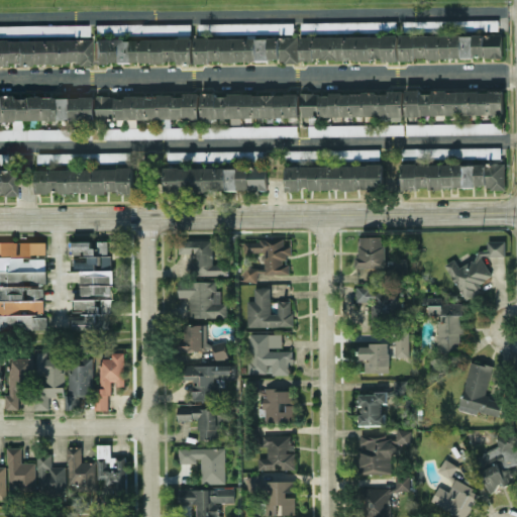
[(403,20),(498,19),(498,30),(403,31),(403,20)]
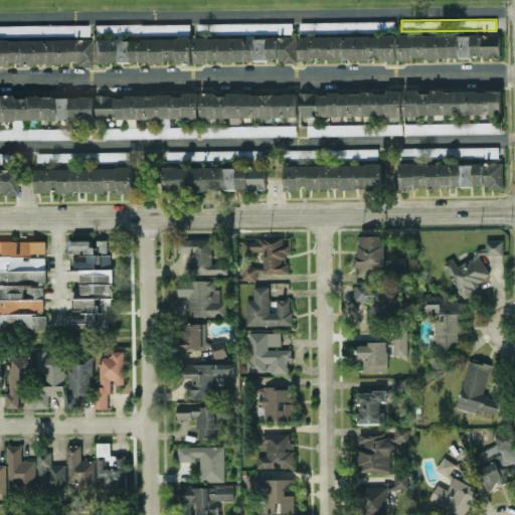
[(300,22),(300,33),(394,31),(394,21),(300,22)]
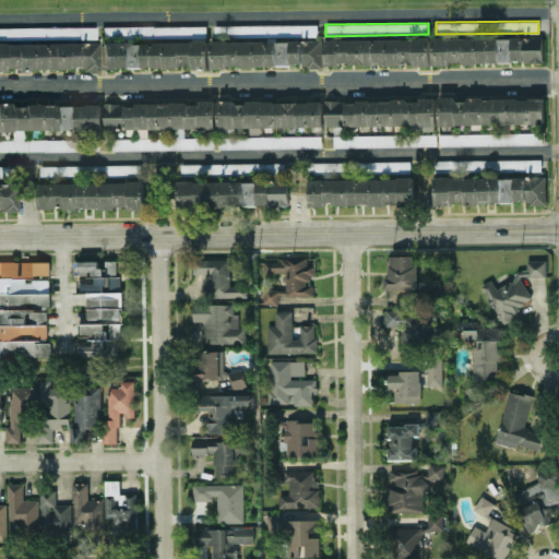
[(214,25),(214,37),(317,35),(317,24),(214,25)]
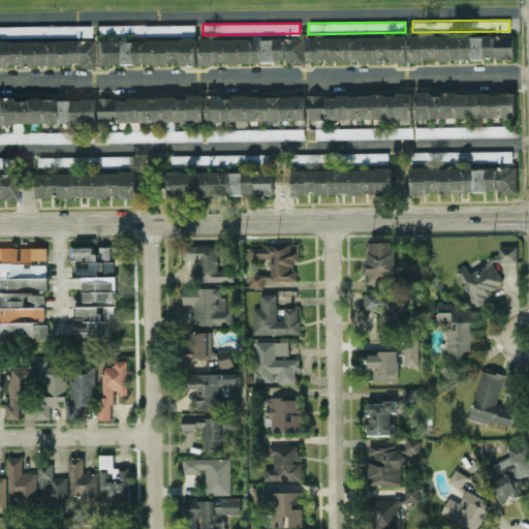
[(97,25),(98,36),(195,35),(195,24),(97,25)]
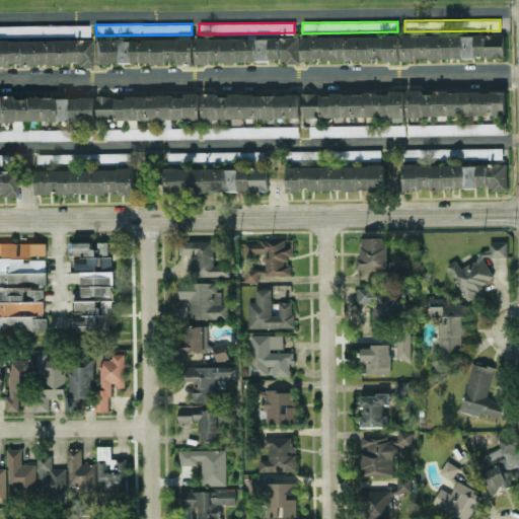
[(0,25),(0,35),(89,35),(89,24),(0,25)]
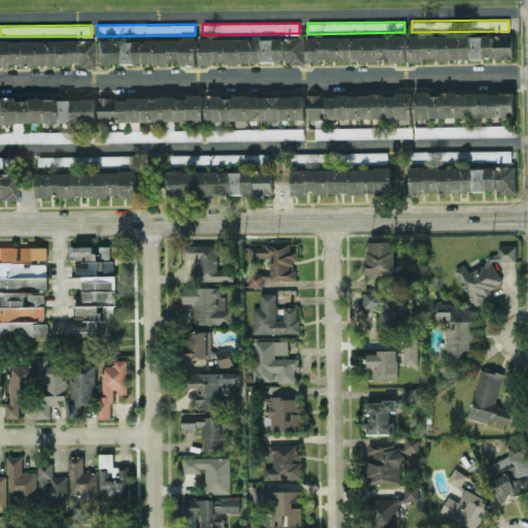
[(408,35),(424,34),(424,35),(495,35),(495,34),(514,33),(515,61),(500,61),(500,59),(495,59),(495,56),(485,56),(485,59),(451,59),(451,61),(436,61),(436,58),(425,58),(425,62),(408,62),(408,35)]
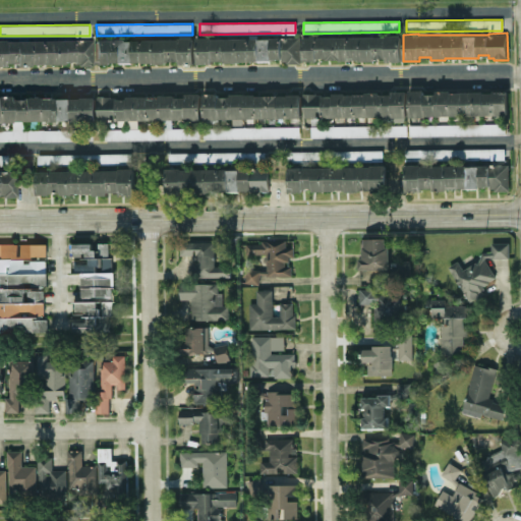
[(302,37),(302,61),(305,61),(305,60),(316,60),(316,59),(348,58),(348,60),(373,60),(373,58),(386,58),(386,60),(401,60),(400,34),(385,34),(385,36),(339,36),(339,38),(327,38),(327,37),(302,37)]
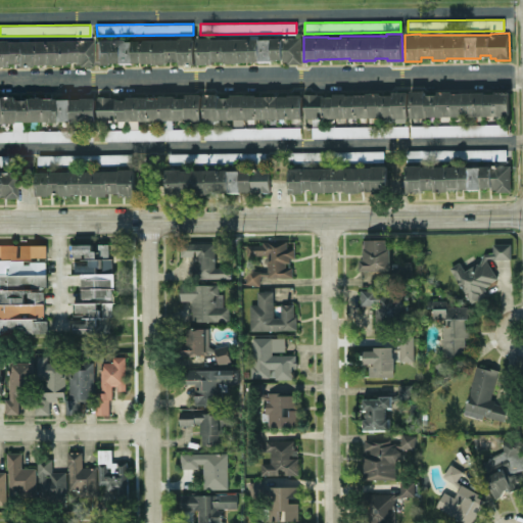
[(197,38),(197,63),(212,63),(212,60),(224,60),(225,62),(239,62),(239,61),(271,61),(271,58),(281,58),(281,61),(287,61),(287,63),(301,63),(301,36),(281,36),(281,37),(271,37),(271,38),(257,38),(211,38),(211,37),(197,38)]
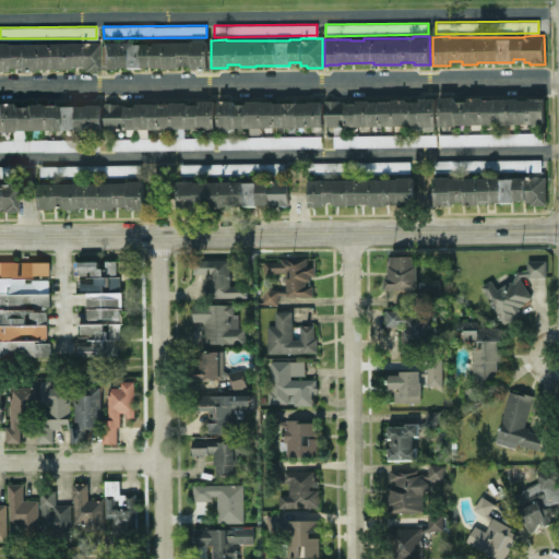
[(103,43),(103,69),(106,69),(106,68),(118,68),(118,66),(152,66),(152,68),(179,68),(179,66),(192,64),(192,68),(209,68),(207,39),(191,39),(191,42),(142,42),(142,43),(129,43),(129,42),(103,43)]
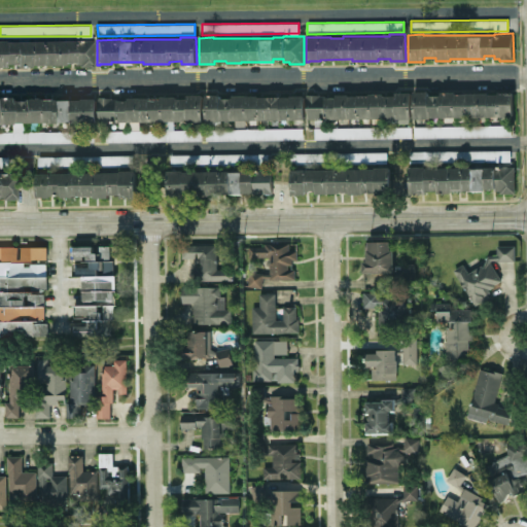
[(0,40),(4,40),(4,41),(74,40),(74,39),(94,39),(94,66),(79,66),(79,64),(74,64),(74,62),(64,62),(64,64),(31,65),(31,67),(15,67),(15,64),(4,64),(4,67),(0,67),(0,40)]
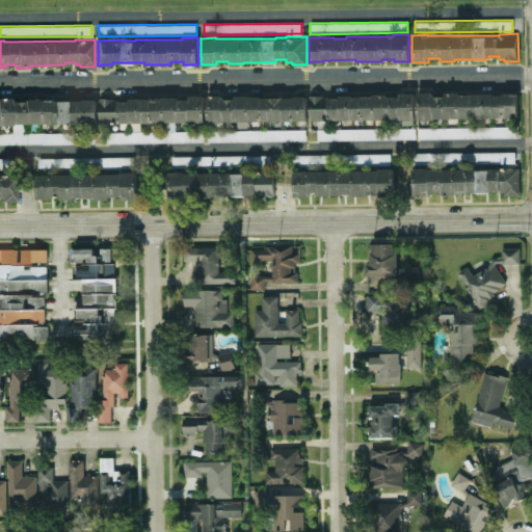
[(415,91),(416,121),(413,121),(413,124),(401,124),(401,120),(399,120),(399,118),(328,120),(328,127),(318,127),(318,118),(311,118),(311,96),(327,96),(327,98),(339,98),(339,96),(351,95),(351,97),(373,96),(373,94),(387,94),(387,96),(398,96),(398,92),(415,91)]
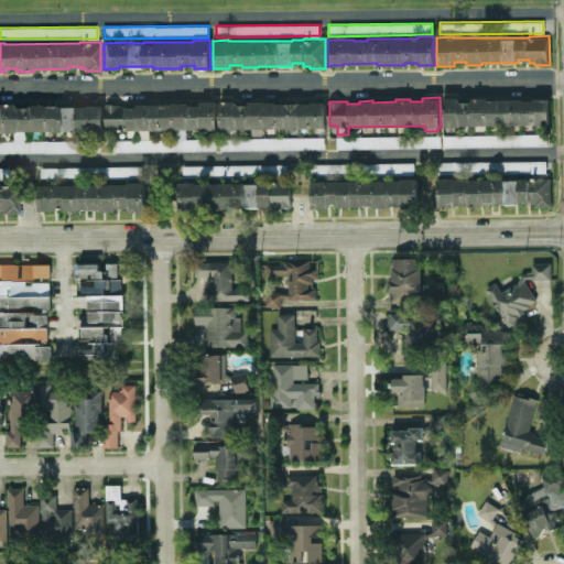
[(549,97),(549,123),(459,126),(459,127),(443,127),(442,97),(458,97),(458,101),(473,101),(472,98),(486,98),(486,100),(522,99),(522,100),(533,100),(533,97),(549,97)]
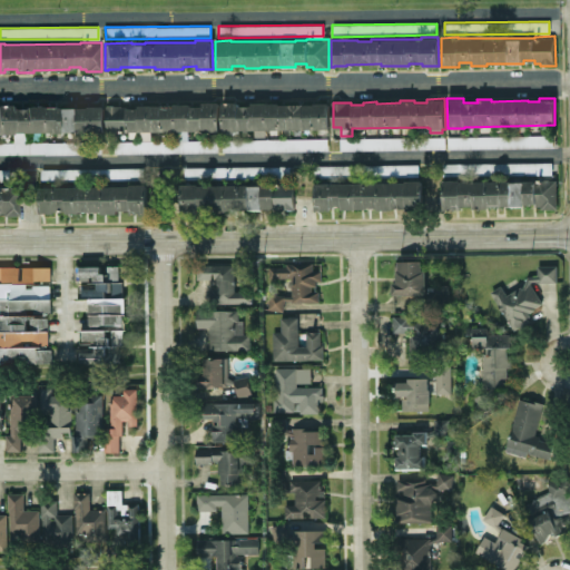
[(218,101),(218,131),(202,131),(202,130),(187,130),(187,138),(178,138),(178,130),(150,130),(150,138),(139,138),(139,130),(136,130),(136,137),(128,137),(128,130),(117,130),(117,138),(111,138),(110,131),(107,131),(107,105),(120,105),(120,106),(127,106),(127,108),(137,108),(137,105),(173,105),(173,102),(188,102),(188,106),(202,106),(202,101),(218,101)]
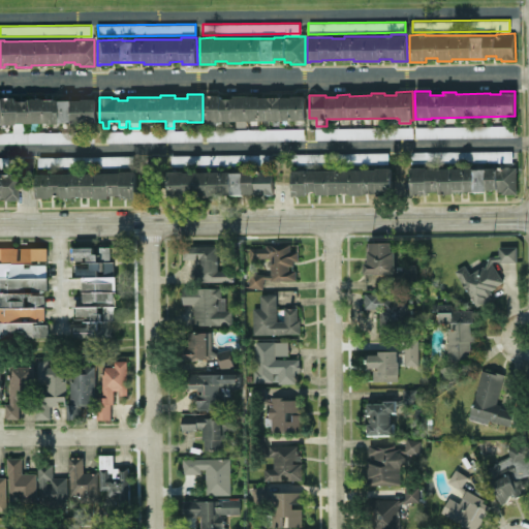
[(305,95),(305,120),(221,121),(221,123),(206,123),(205,95),(220,95),(220,99),(234,99),(232,96),(246,96),(246,97),(280,97),(290,97),(290,95),(305,95)]
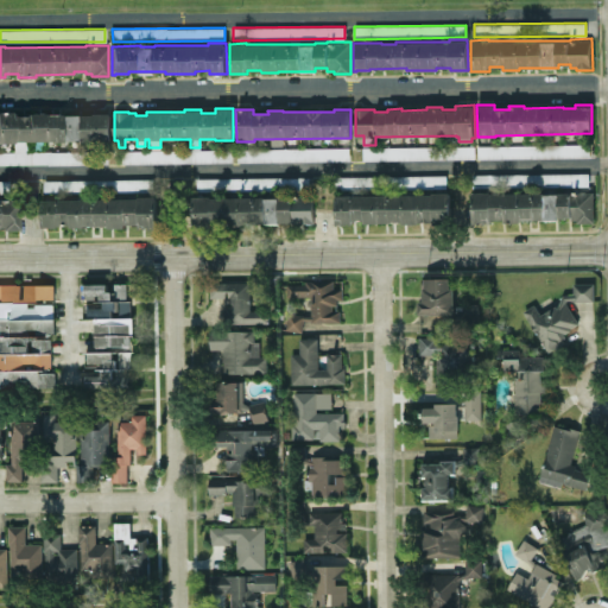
[(109,113),(111,140),(81,141),(81,140),(68,140),(68,141),(44,141),(44,151),(13,152),(12,144),(0,144),(0,113),(5,113),(5,112),(13,111),(13,115),(27,115),(27,113),(43,113),(43,114),(56,114),(56,115),(93,114),(93,113),(109,113)]
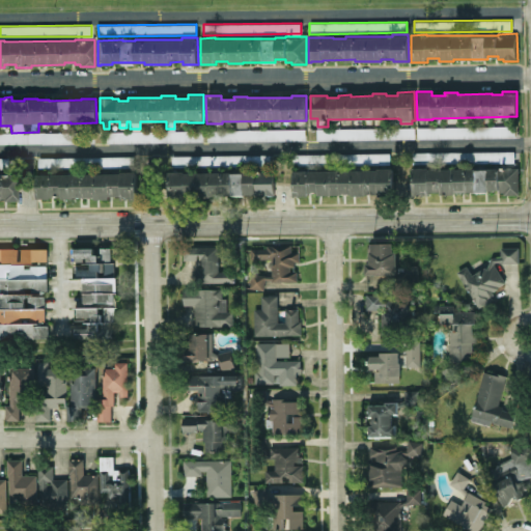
[(416,127),(513,126),(514,137),(416,138),(416,127)]
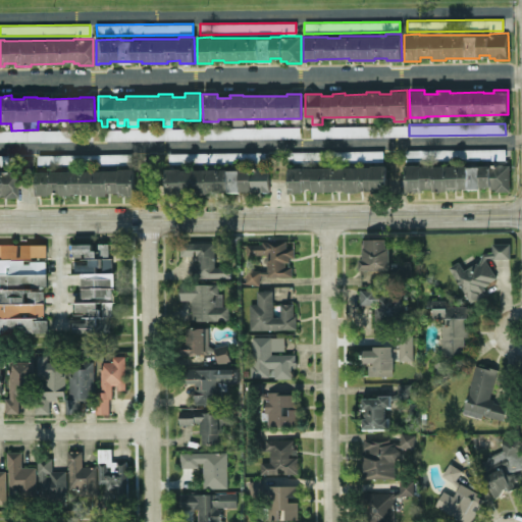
[(311,126),(407,124),(407,136),(311,138),(311,126)]
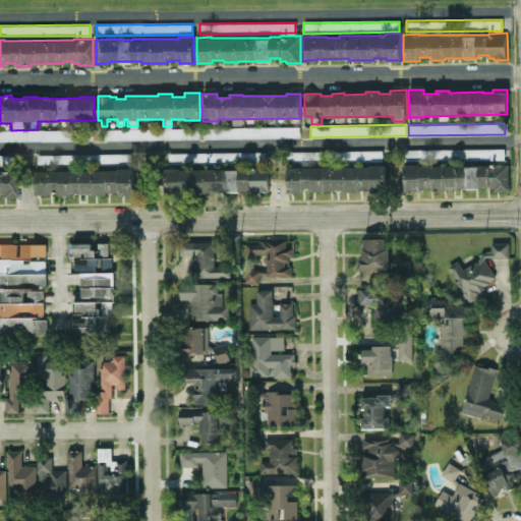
[(203,127),(299,126),(299,136),(203,138),(203,127)]
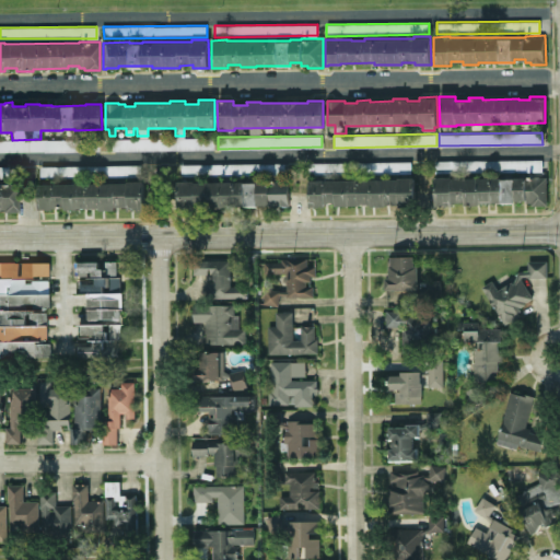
[(112,138),(213,137),(213,148),(112,150),(112,138)]
